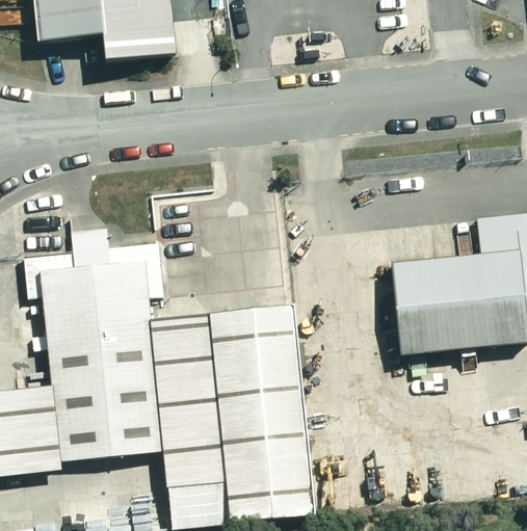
[(30,0),(34,41),(99,34),(101,58),(173,51),(167,0),(30,0)]
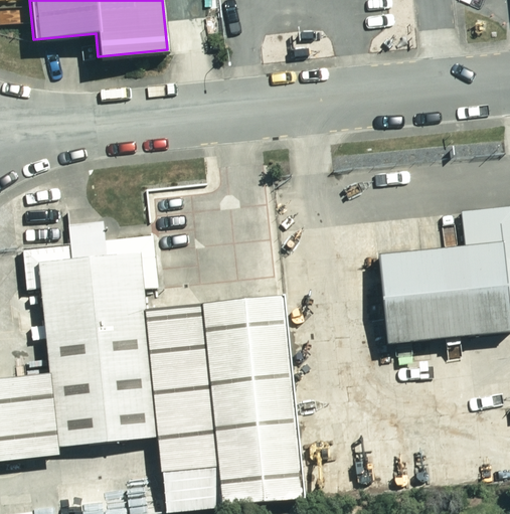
[(467,246),(378,254),(386,342),(509,330),(509,206),(464,211),(467,246)]
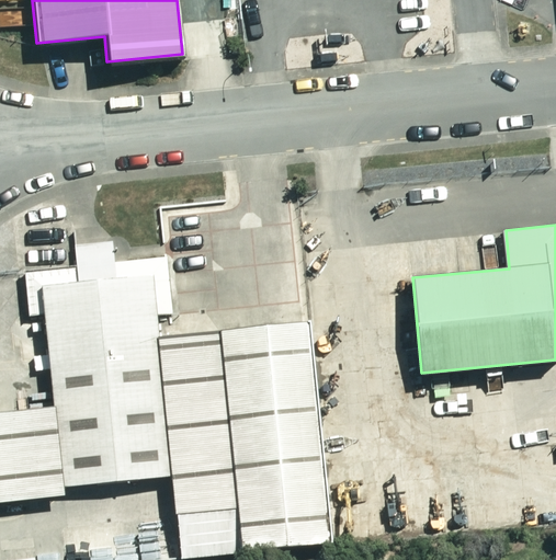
[(173,476),(158,334),(156,313),(176,311),(169,256),(117,262),(115,241),(77,244),(79,266),(26,272),(31,316),(45,315),(55,407),(64,487),(173,476)]
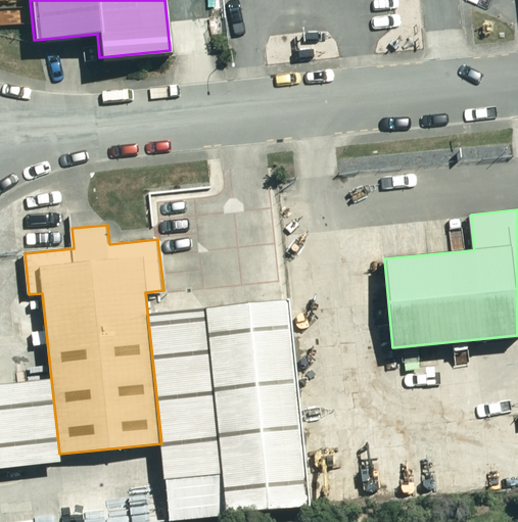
[(286,297),(147,312),(161,443),(169,521),(207,521),(310,511),(286,297)]
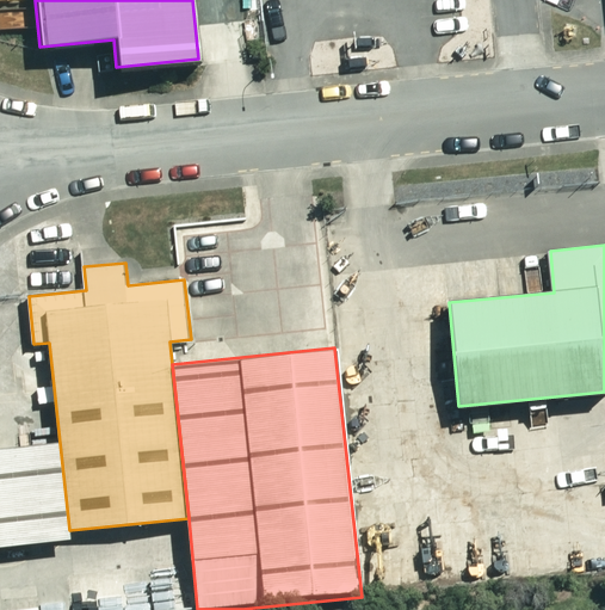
[(0,547),(71,540),(69,530),(60,443),(0,449),(0,547)]
